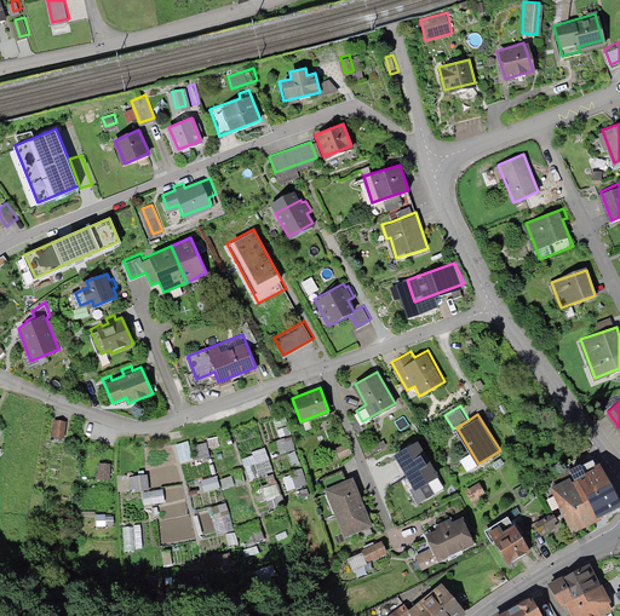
[(279,437),(281,450),(291,448),(293,459),(299,458),(293,435),(279,437)]
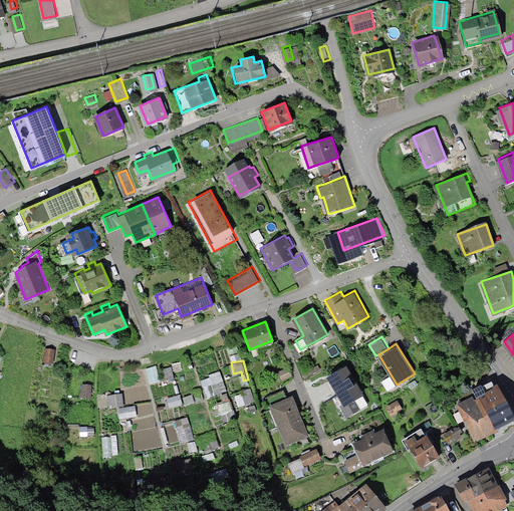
[(346,362),(327,374),(343,402),(340,404),(346,414),(360,406),(356,398),(364,393),(355,377),(346,362)]
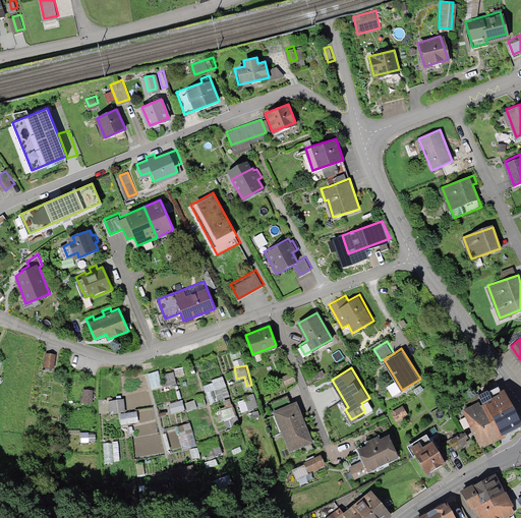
[(159,368),(151,370),(153,385),(162,383),(159,368)]
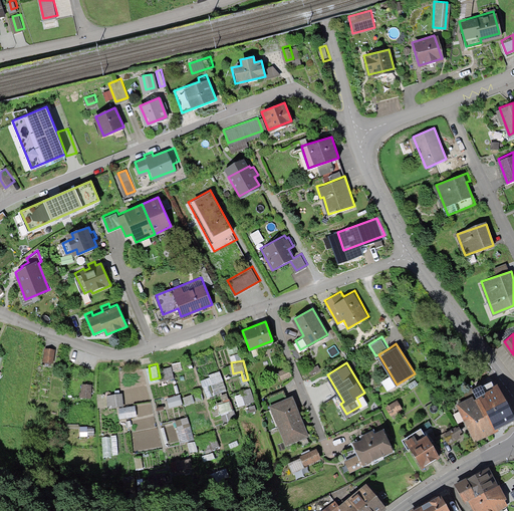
[(290,366),(279,369),(282,377),(293,373),(290,366)]
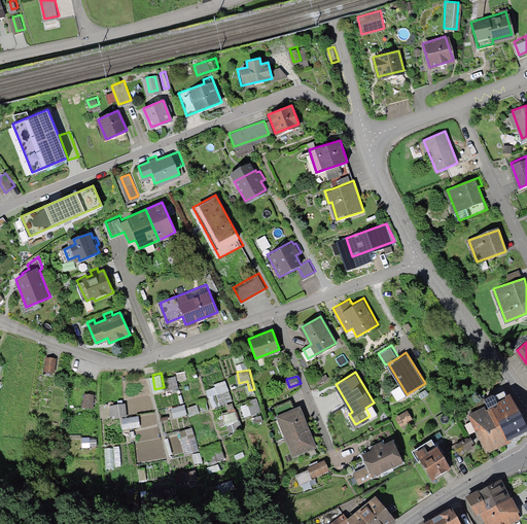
[(202,378),(194,378),(195,394),(203,393),(202,378)]
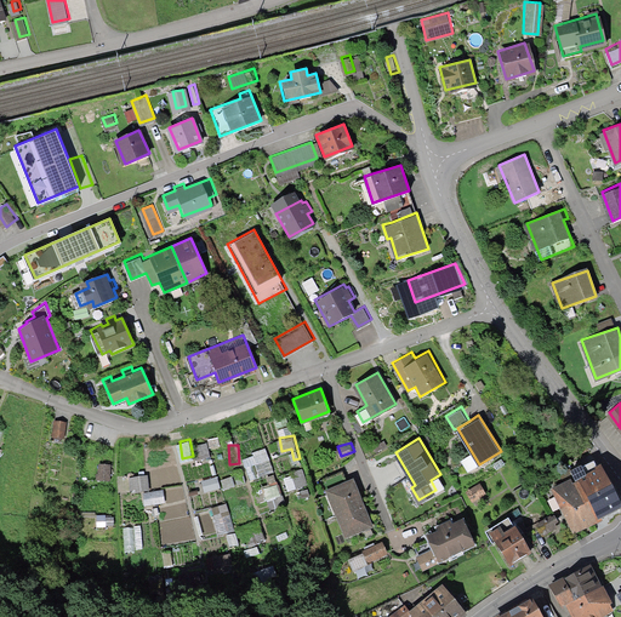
[(267,446),(244,455),(252,476),(275,468),(267,446)]
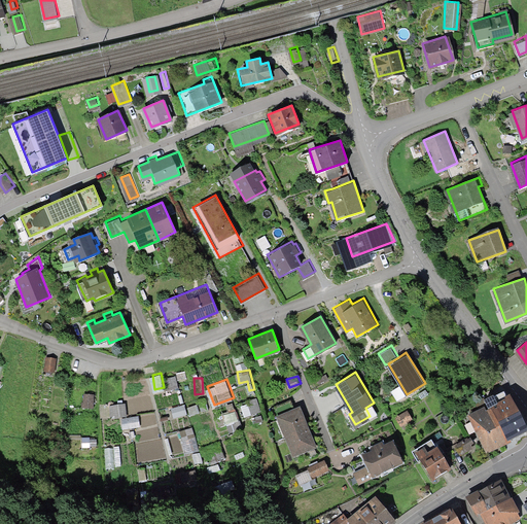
[(484,398),(489,408),(491,406),(507,439),(511,438),(526,428),(526,426),(511,392),(506,394),(504,390),(494,395),(494,394),(484,398)]
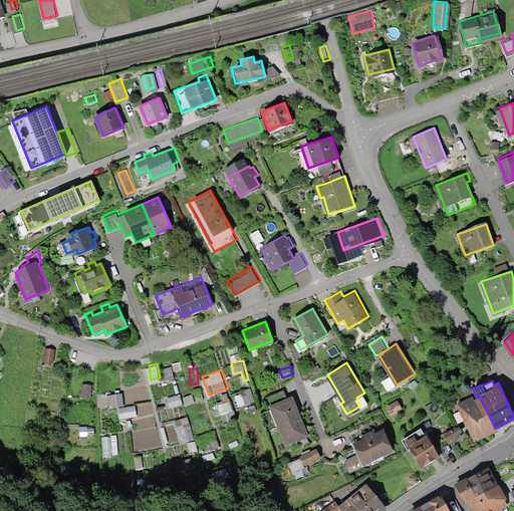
[(246,401),(255,398),(251,386),(242,390),(246,401)]
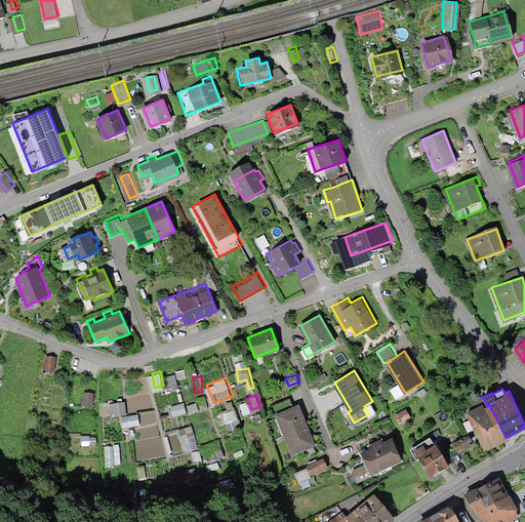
[(293,406),(289,397),(272,404),(292,453),(305,448),(307,452),(318,447),(299,404),(293,406)]
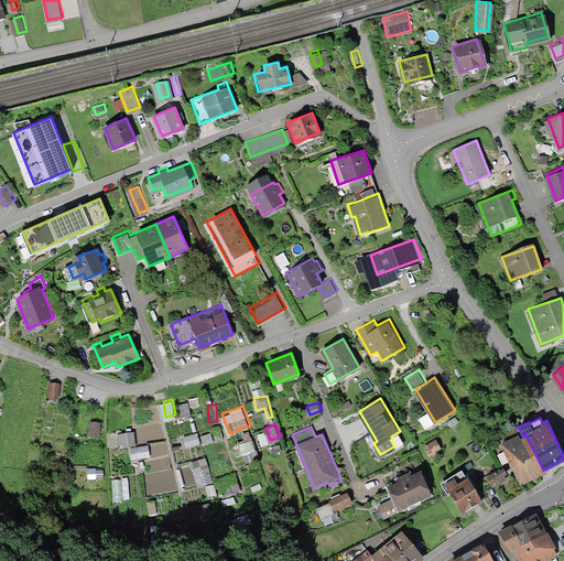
[(136,429),(119,431),(121,445),(131,443),(133,457),(152,454),(150,442),(138,444),(136,429)]
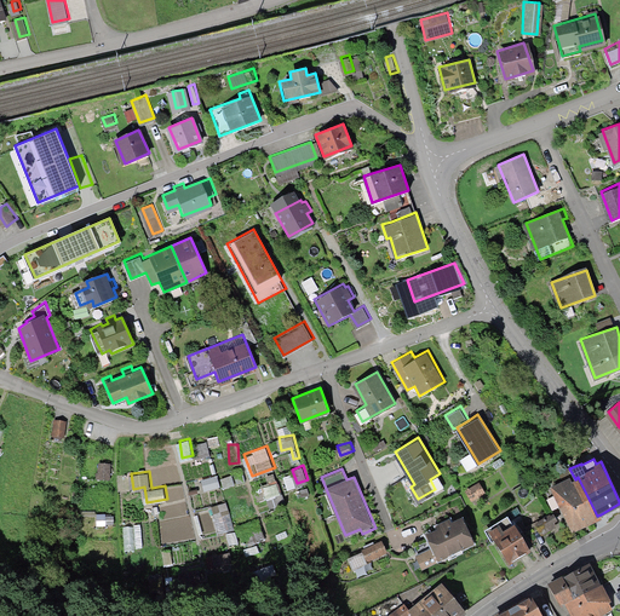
[(601,514),(597,516),(578,477),(575,479),(573,479),(570,476),(551,484),(573,531),(602,517),(601,514)]
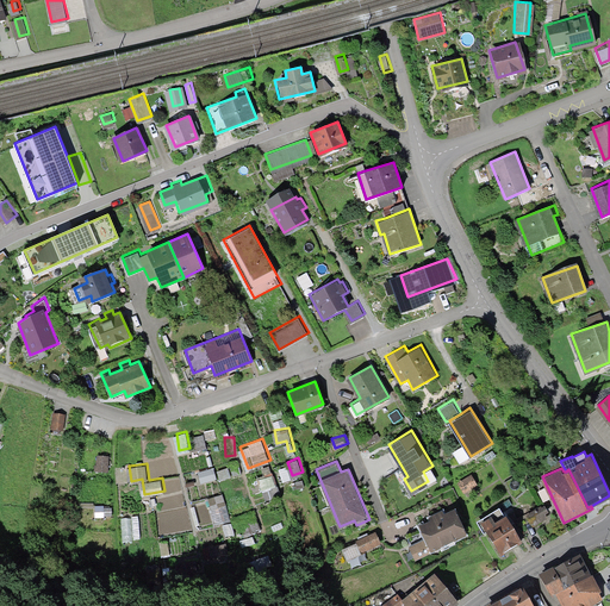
[(268,497),(281,491),(273,472),(259,478),(268,497)]
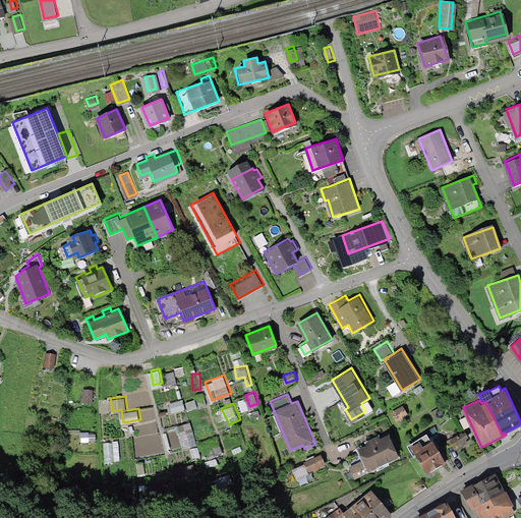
[(404,404),(393,410),(398,418),(409,412),(404,404)]
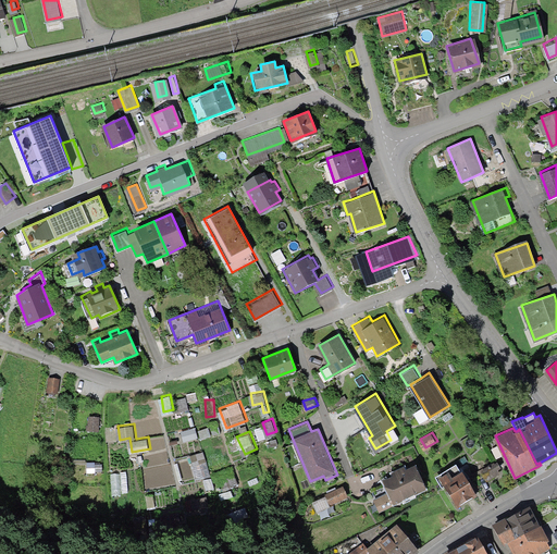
[(198,477),(212,472),(205,450),(192,453),(198,477)]
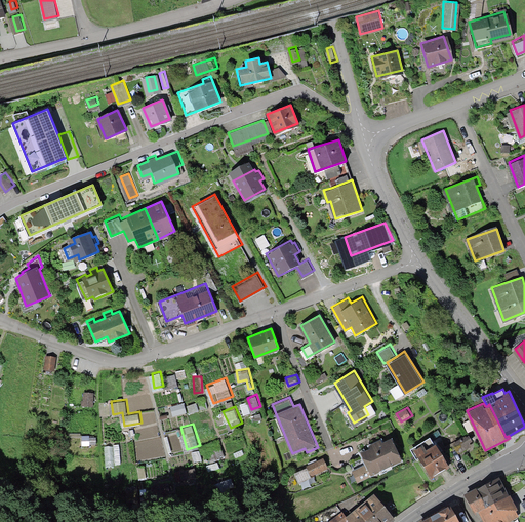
[(466,434),(452,440),(459,452),(473,445),(471,441),(473,440),(470,433),(466,435),(466,434)]
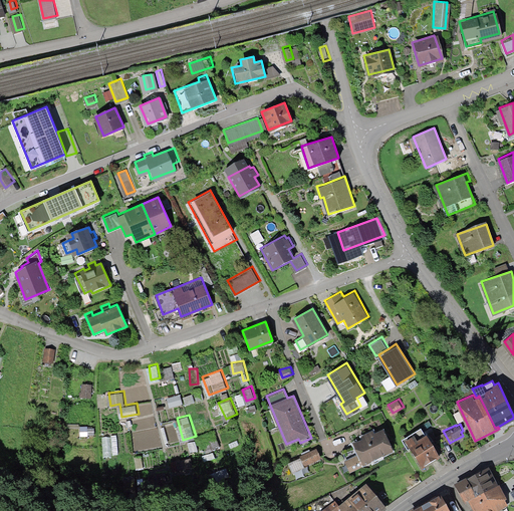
[(421,427),(402,439),(407,448),(409,447),(422,467),(440,456),(431,441),(439,436),(432,425),(423,431),(421,427)]
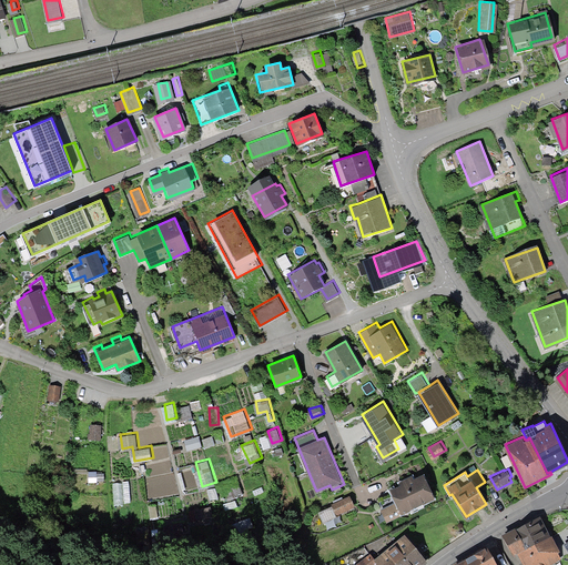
[(389,488),(392,493),(377,501),(387,521),(434,496),(423,474),(413,478),(412,475),(401,481),(402,483),(389,488)]
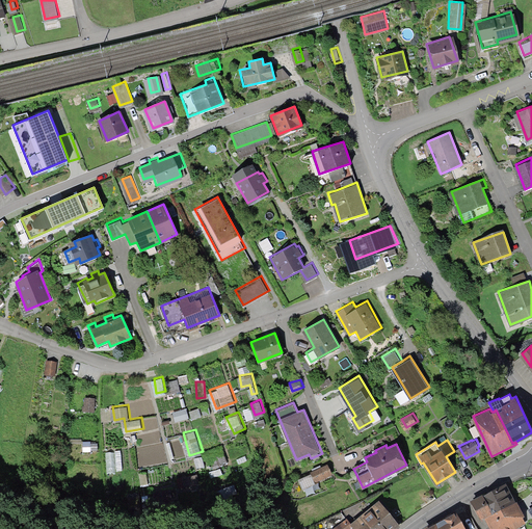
[(327,463),(311,470),(315,480),(331,472),(327,463)]
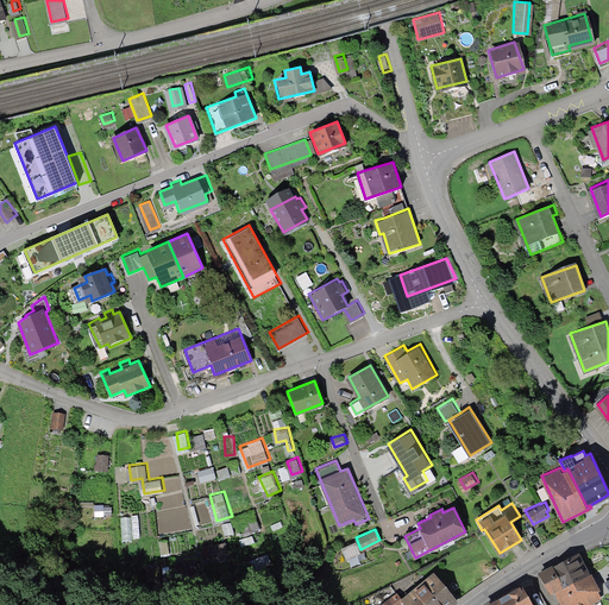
[(158,555),(156,536),(146,539),(150,558),(158,555)]
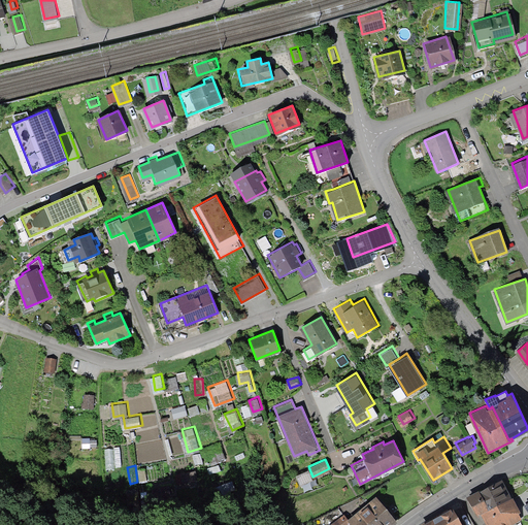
[(176,472),(177,481),(197,480),(196,471),(176,472)]
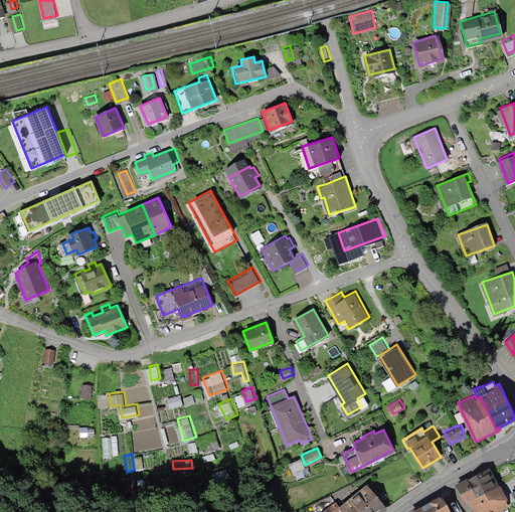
[(491,467),(468,478),(476,497),(485,492),(500,485),(491,467)]
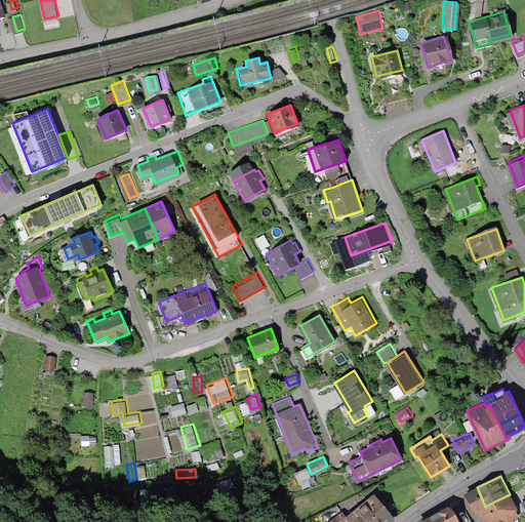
[(485,507),(477,487),(465,493),(474,512),(478,510),(485,507)]
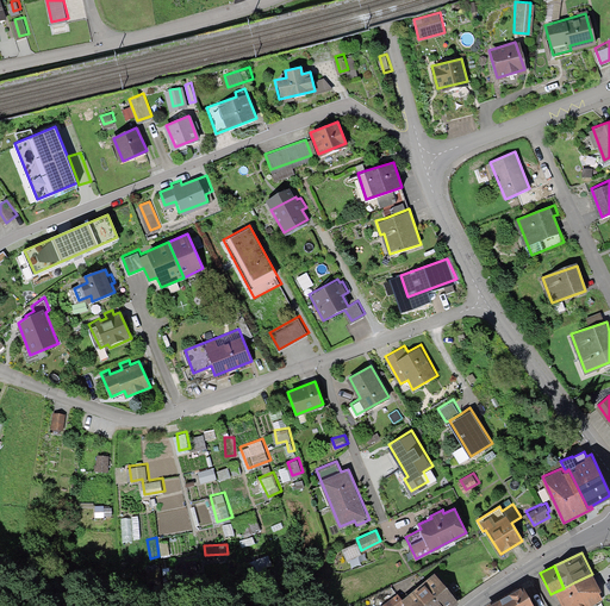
[(452,605),(459,601),(435,572),(404,599),(398,592),(378,605),(452,605)]
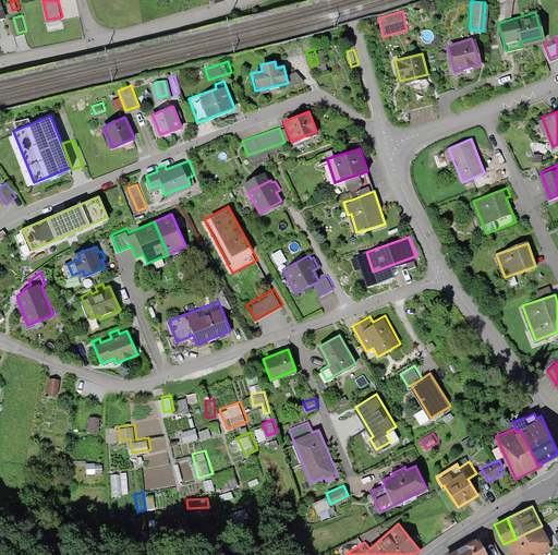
[(542,526),(525,533),(536,554),(550,546),(548,542),(549,541),(542,526)]
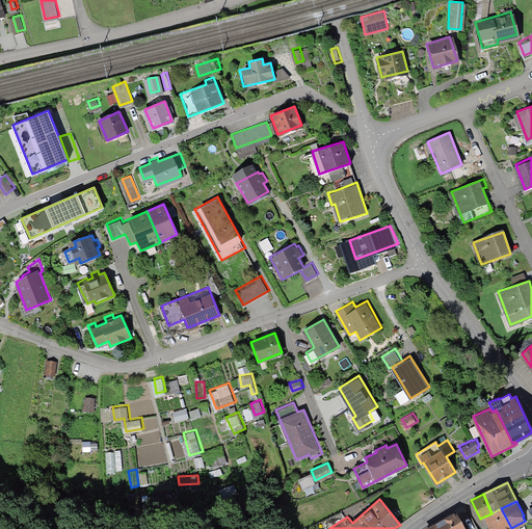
[(490,528),(510,528),(511,528),(501,508),(491,513),(484,517),(490,528)]
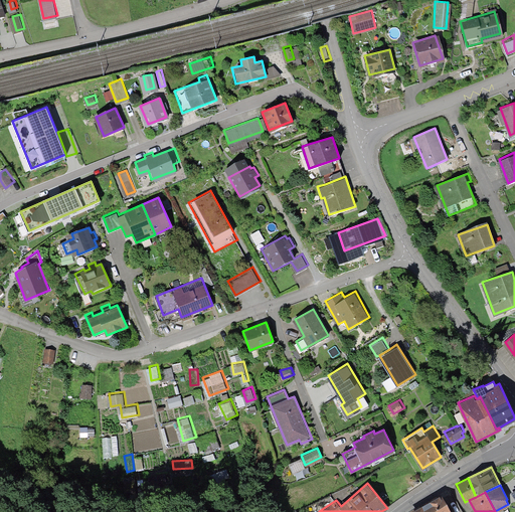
[(452,511),(443,495),(410,511),(452,511)]
